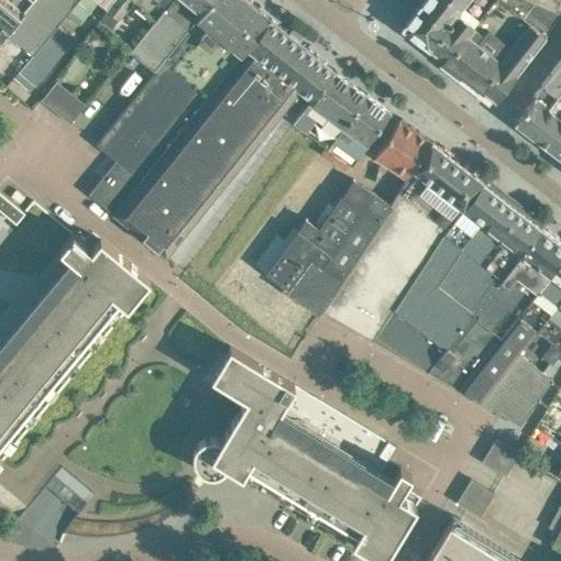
[(0,0),(0,42),(8,34),(24,14),(7,0),(0,0)]
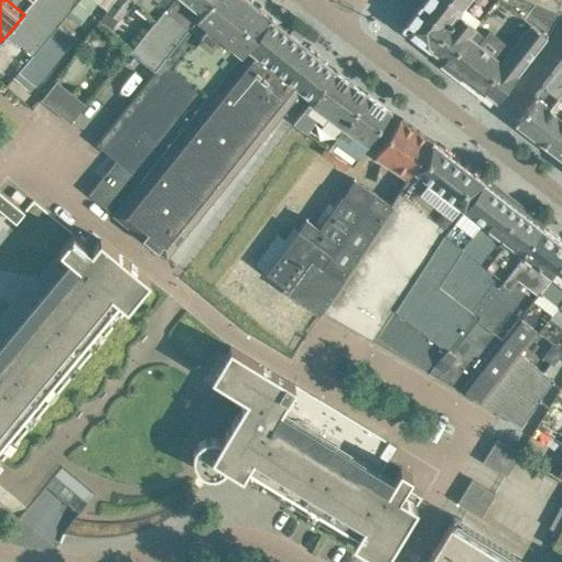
[(7,0),(24,14),(36,0),(7,0)]
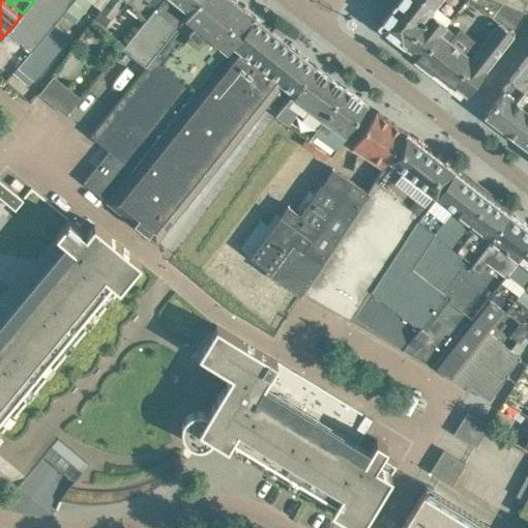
[(34,0),(23,13),(7,32),(33,53),(39,45),(68,10),(76,0),(34,0)]
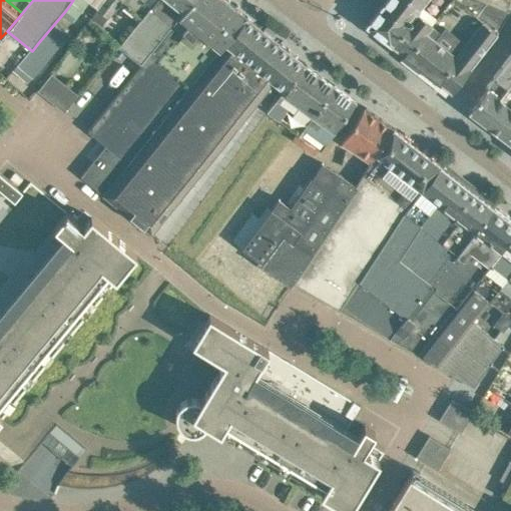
[(73,0),(66,10),(77,20),(89,4),(98,11),(106,0),(73,0)]
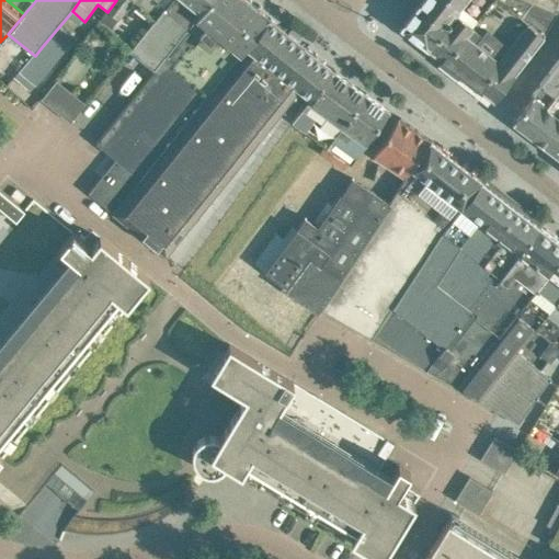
[(156,72),(213,0),(173,0),(158,21),(157,20),(130,53),(132,53),(75,126),(97,145),(98,145),(155,72),(156,72)]
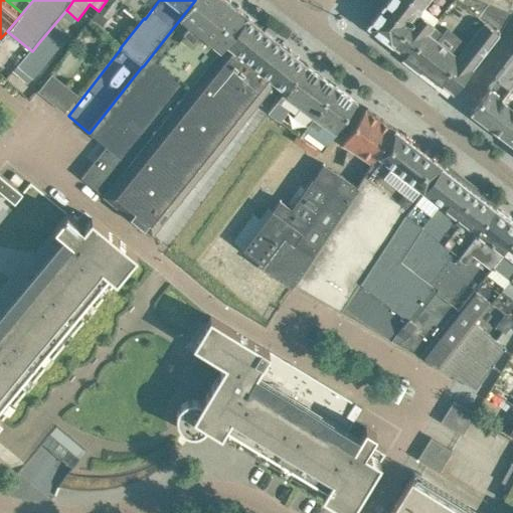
[(130,166),(249,18),(227,0),(195,0),(143,66),(142,66),(90,133),(89,133),(108,148),(130,166)]
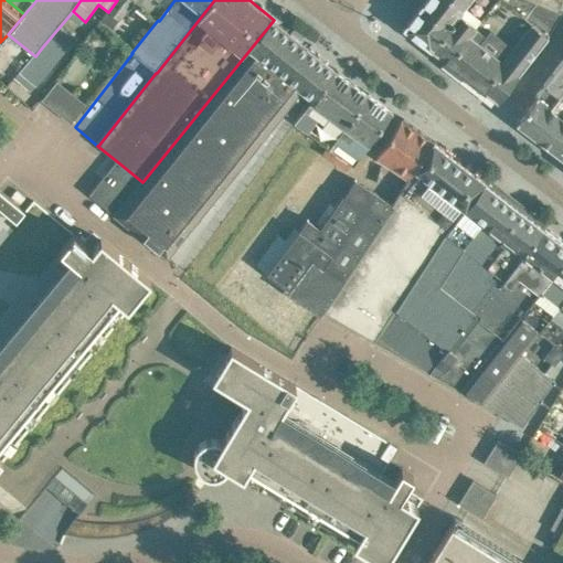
[(159,21),(174,0),(117,0),(108,12),(120,22),(135,3),(158,20),(159,21)]
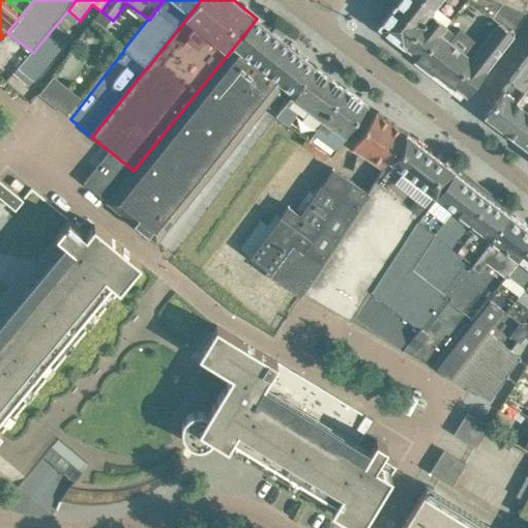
[(525,18),(527,12),(527,0),(401,0),(379,27),(405,47),(442,0),(497,0),(501,1),(498,7),(525,18)]
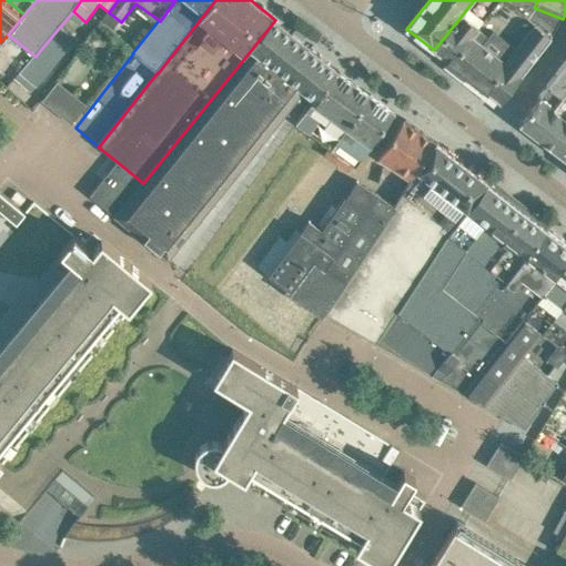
[(553,37),(563,19),(534,8),(537,1),(533,0),(474,0),(434,50),(502,103),(553,37)]
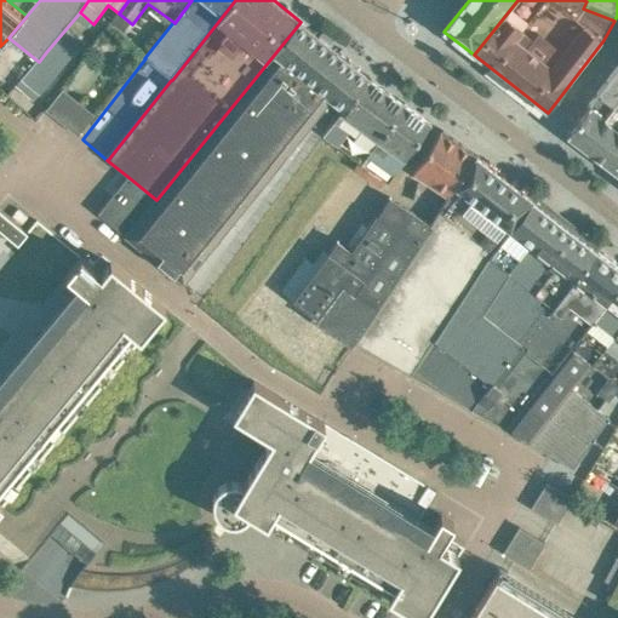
[(330,104),(333,98),(339,104),(345,109),(371,79),(365,74),(359,69),(301,22),(156,200),(130,178),(99,215),(186,284),(330,104)]
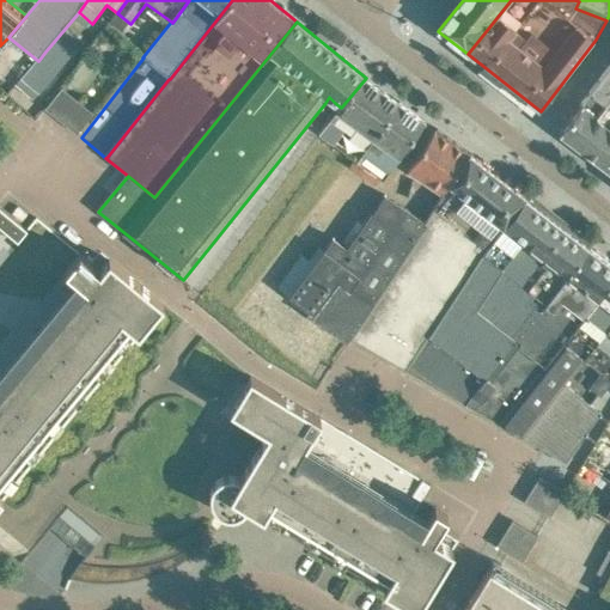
[(41,96),(71,60),(52,44),(46,52),(38,61),(22,80),(41,96)]
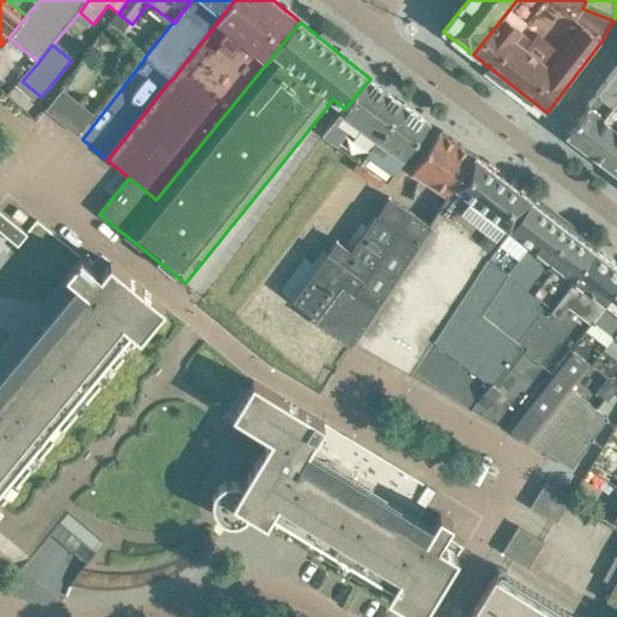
[(616,64),(568,128),(616,165),(616,64)]
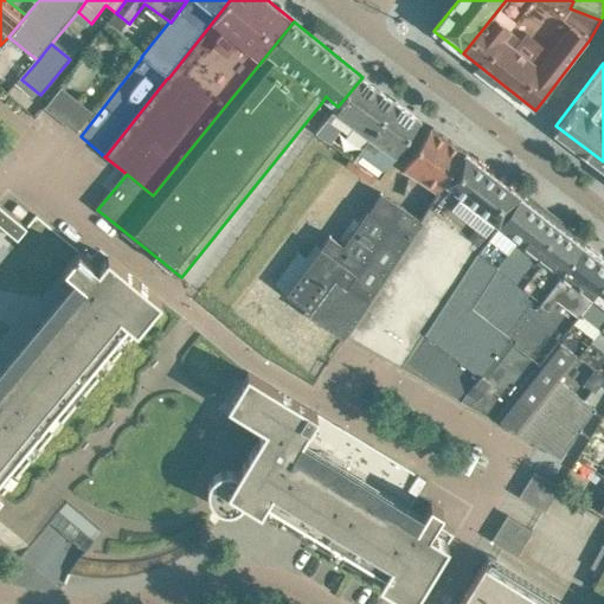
[(362,77),(338,107),(316,132),(321,135),(320,136),(352,160),(347,168),(348,168),(349,167),(366,143),(362,140),(392,98),(362,77)]
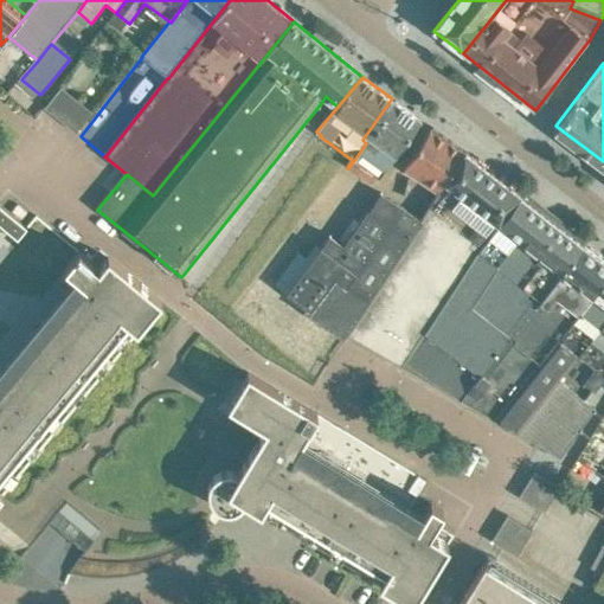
[(373,184),(377,177),(380,179),(422,120),(397,102),(366,143),(349,167),(373,184)]
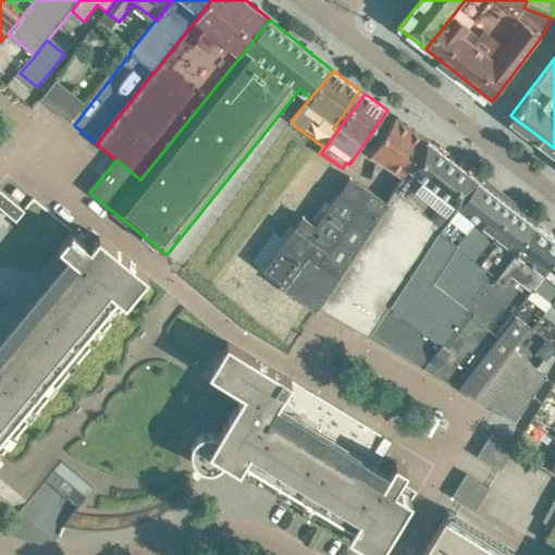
[(404,179),(430,140),(398,119),(371,156),(404,179)]
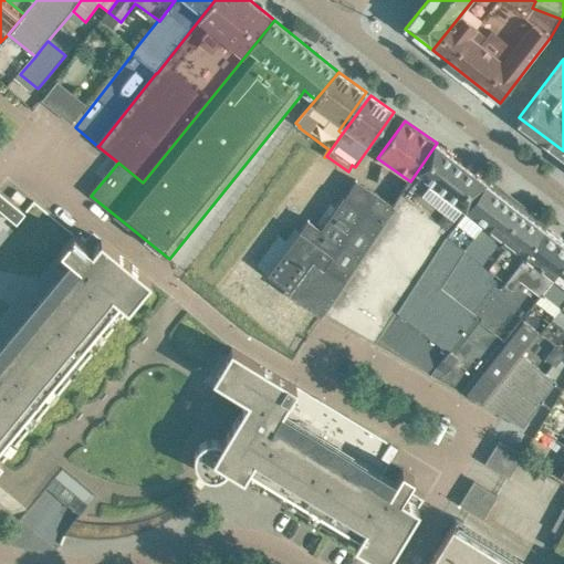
[(446,238),(488,183),(437,143),(410,181),(393,207),(396,209),(326,314),(377,343),(446,238)]
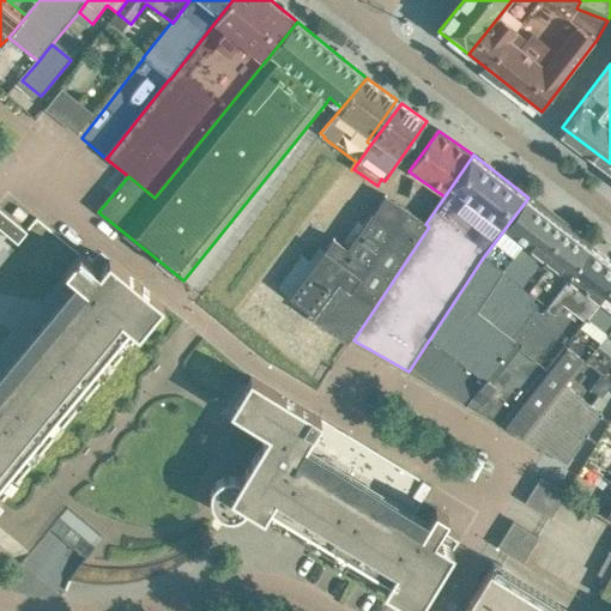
[(470,407),(593,248),(528,198),(483,258),(409,371),(470,407)]
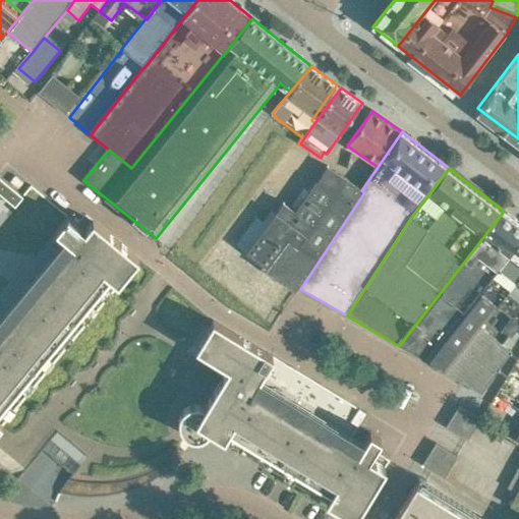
[(264,233),(248,252),(265,266),(262,269),(296,292),(299,288),(300,289),(364,192),(361,190),(330,169),(320,183),(318,182),(297,213),(285,205),(270,225),(264,233)]
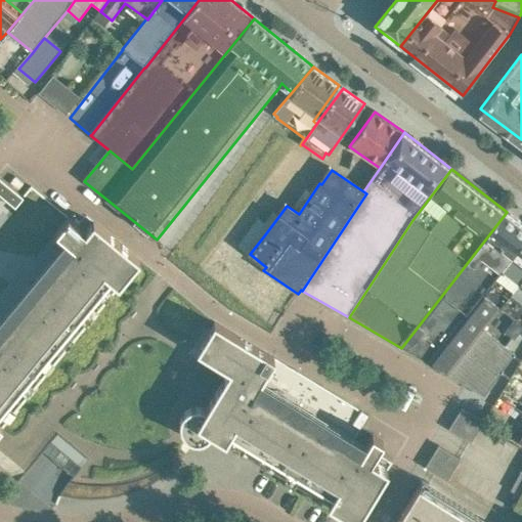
[(0,450),(27,473),(59,433),(91,460),(77,477),(84,477),(95,479),(105,480),(127,478),(138,475),(158,466),(167,461),(176,453),(181,448),(190,440),(191,440),(194,441),(199,442),(203,441),(207,440),(209,438),(211,436),(213,434),(356,521),(359,521),(389,471),(394,464),(378,454),(385,442),(374,435),(366,447),(366,448),(377,455),(392,464),(388,471),(351,447),(355,440),(370,418),(371,417),(276,359),(232,333),(216,322),(141,261),(95,223),(88,216),(41,177),(33,187),(25,197),(15,208),(0,194),(0,450)]
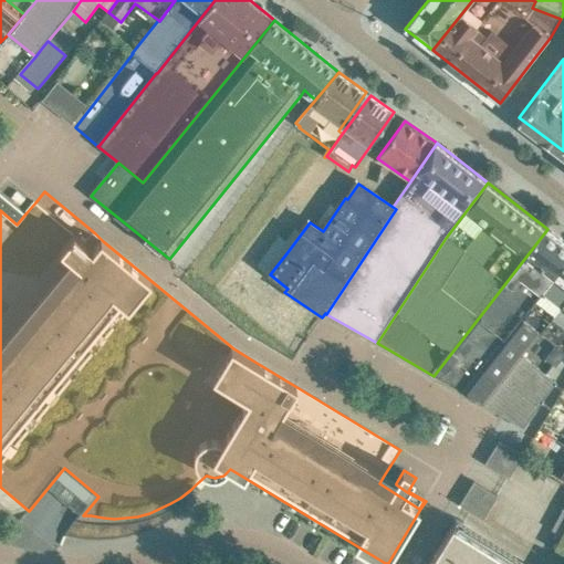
[(465,394),(563,265),(563,241),(547,229),(434,376),(465,394)]
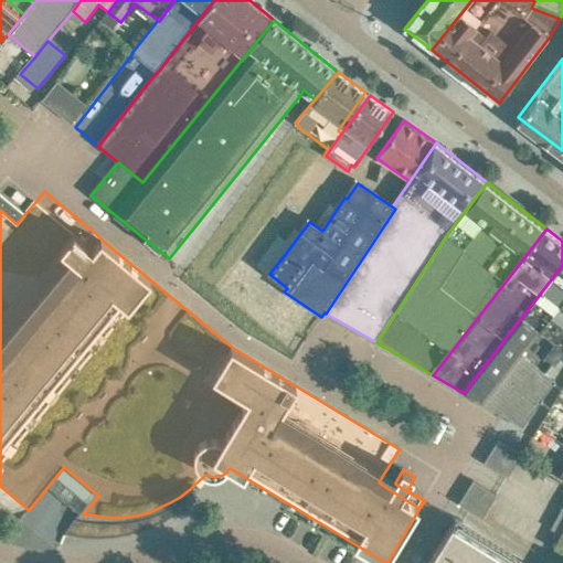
[(549,321),(562,304),(562,265),(464,393),(484,404),(523,356),(541,332),(549,321)]
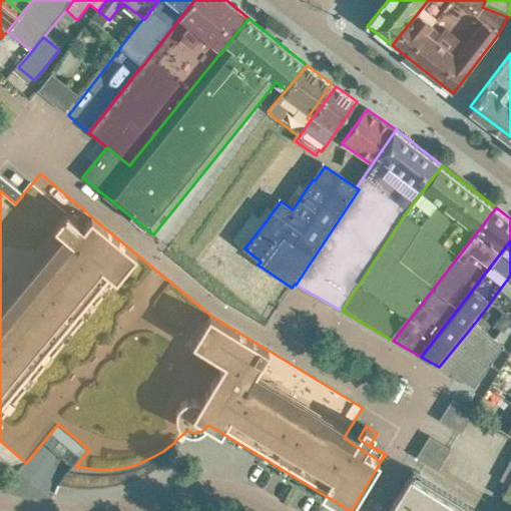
[(510,276),(498,292),(491,302),(505,313),(496,326),(505,333),(510,325),(510,276)]
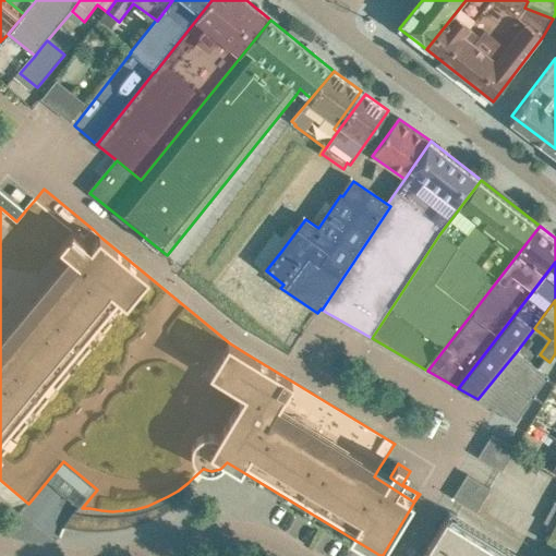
[(517,351),(478,399),(517,422),(550,377),(517,351)]
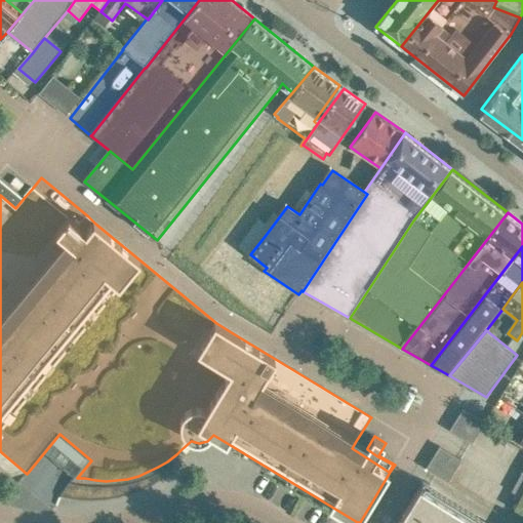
[(473,445),(486,423),(465,409),(451,431),(473,445)]
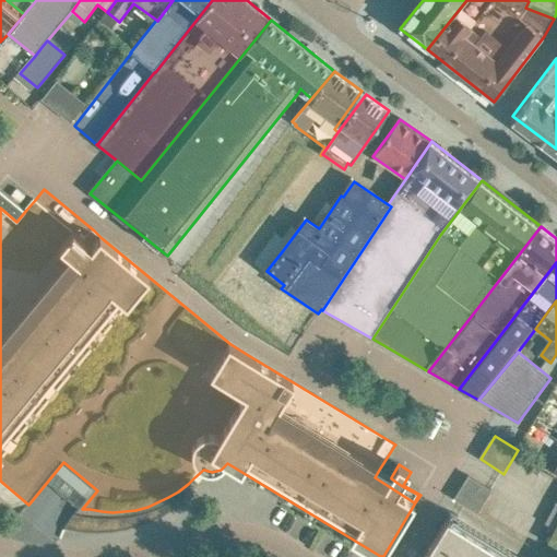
[(455,499),(478,514),(493,490),(470,476),(455,499)]
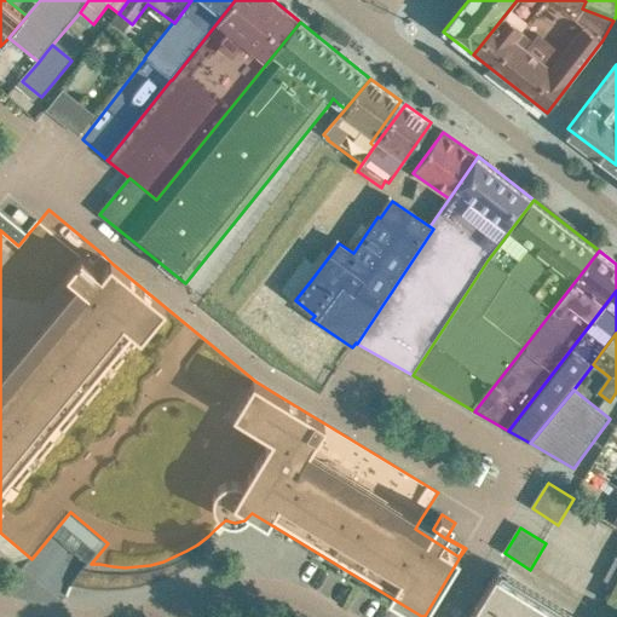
[(616,584),(607,601),(616,606),(616,616),(563,616),(497,576),(471,616),(616,616),(616,584)]
